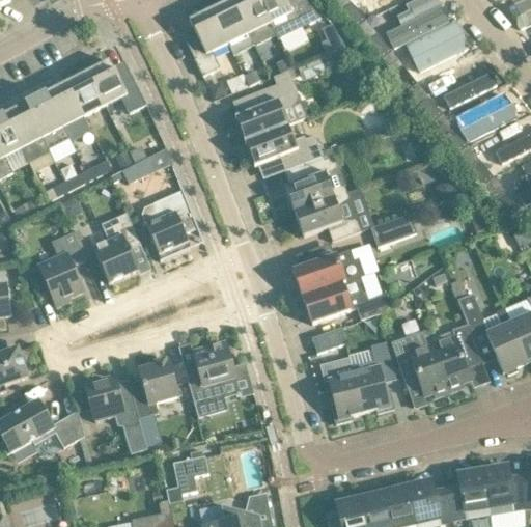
[(234,54),(255,44),(233,0),(226,0),(211,8),(228,43),(234,54)]
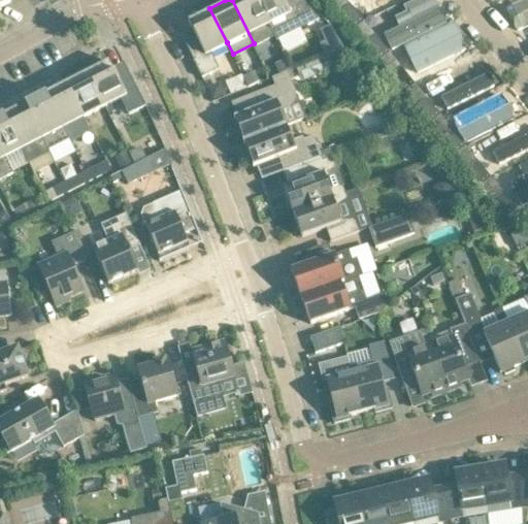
[(276,38),(268,22),(258,0),(232,0),(254,43),(273,33),(276,38)]
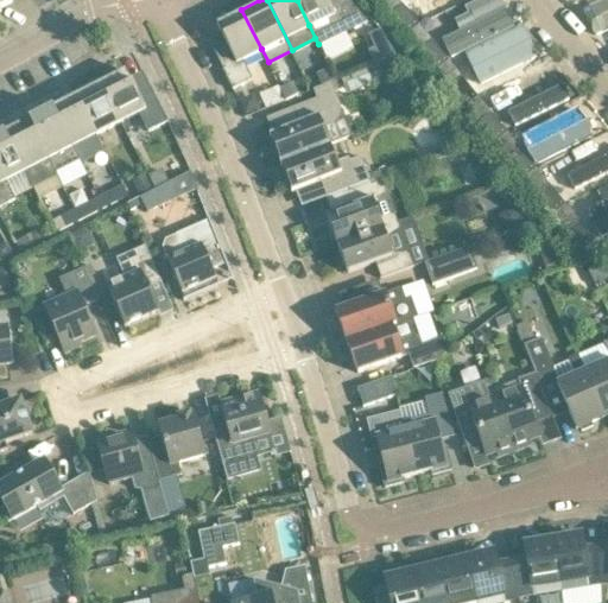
[(297,0),(309,25),(318,44),(367,19),(352,0),(297,0)]
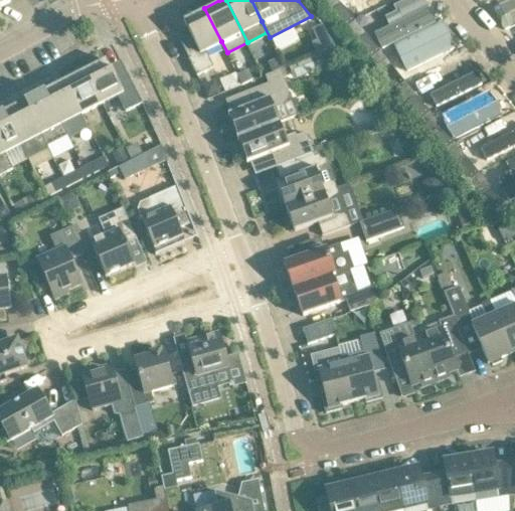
[(351,0),(359,15),(391,0),(351,0)]
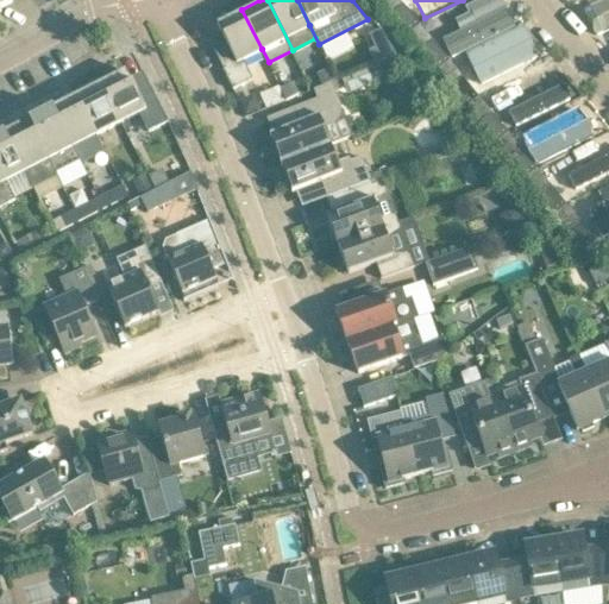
[(441,39),(450,56),(513,25),(500,0),(479,0),(465,7),(473,24),(441,39)]
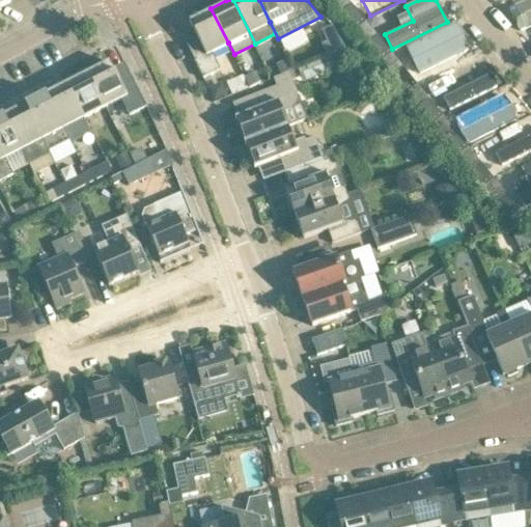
[(505,0),(503,1),(519,33),(530,27),(530,0),(505,0)]
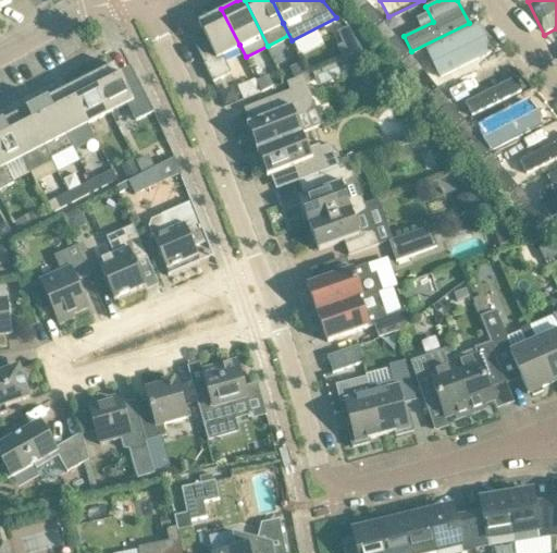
[(369,1),(359,9),(374,27),(384,20),(369,1)]
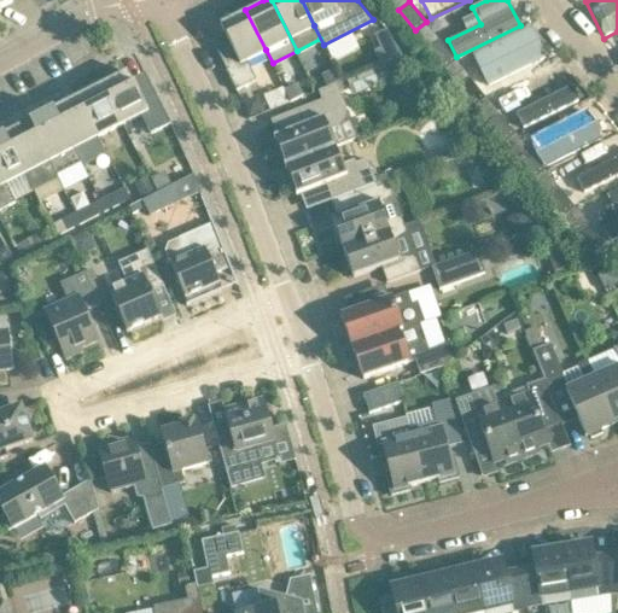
[(248,58),(266,50),(245,10),(220,22),(239,60),(226,66),(237,87),(257,77),(248,58)]
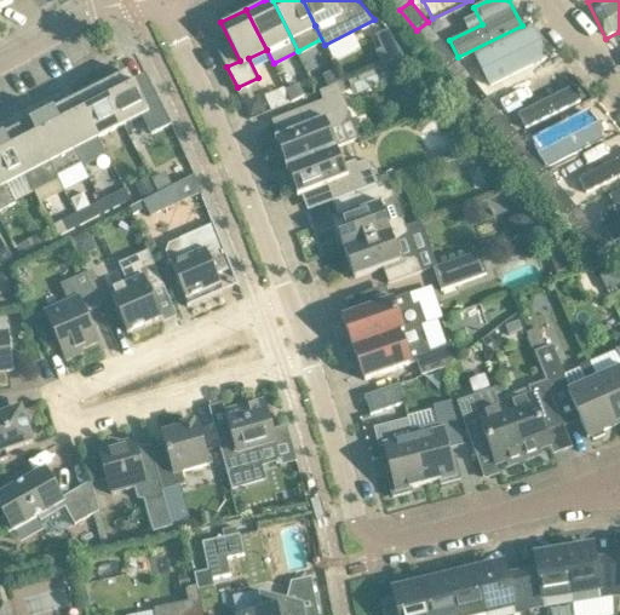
[(394,59),(403,55),(394,36),(384,42),(394,59)]
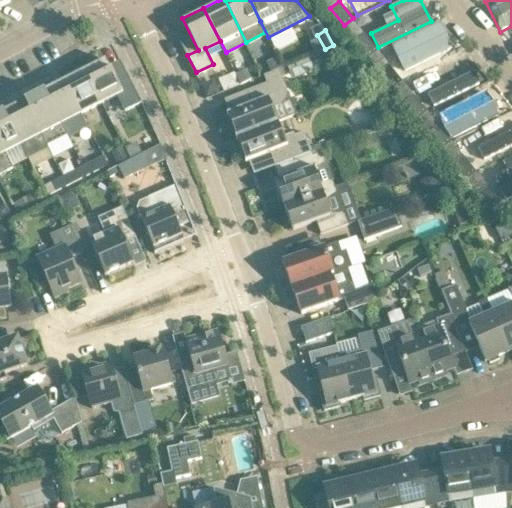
[(364,31),(355,38),(369,55),(378,48),(364,31)]
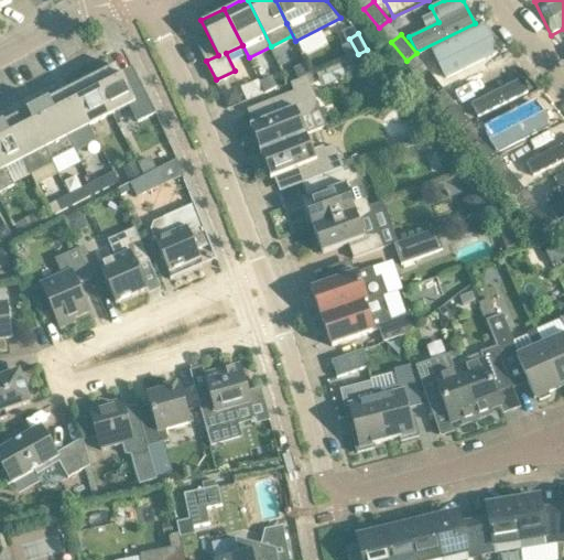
[(499,58),(492,43),(437,68),(444,84),(499,58)]
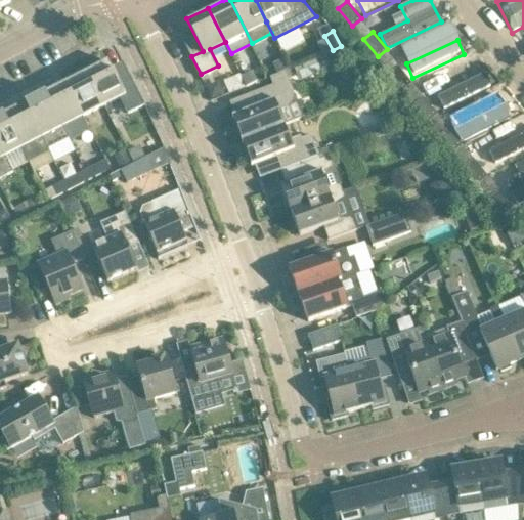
[(272,61),(277,72),(289,66),(284,56),(272,61)]
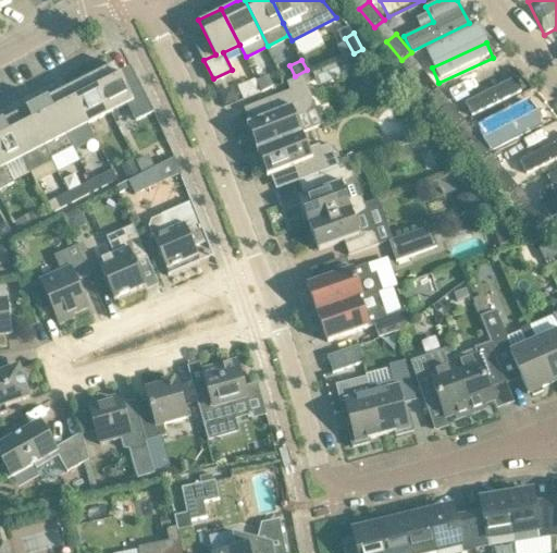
[(135,118),(153,109),(133,68),(132,68),(132,69),(121,74),(115,62),(93,73),(110,109),(126,101),(135,118)]
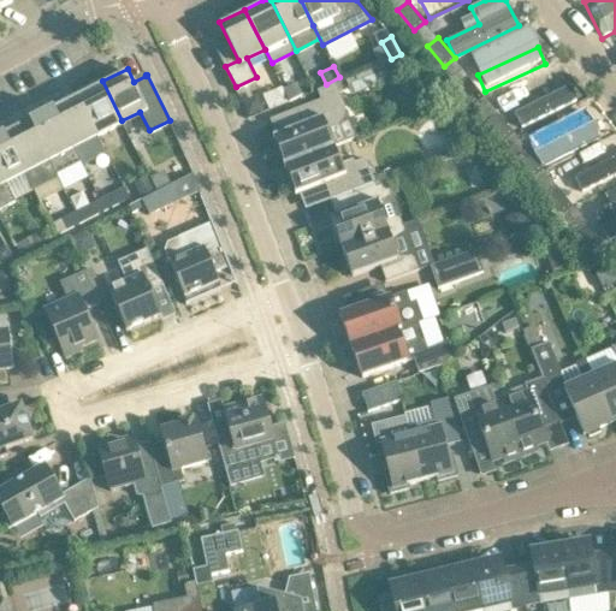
[(468,73),(457,83),(474,104),(485,94),(468,73)]
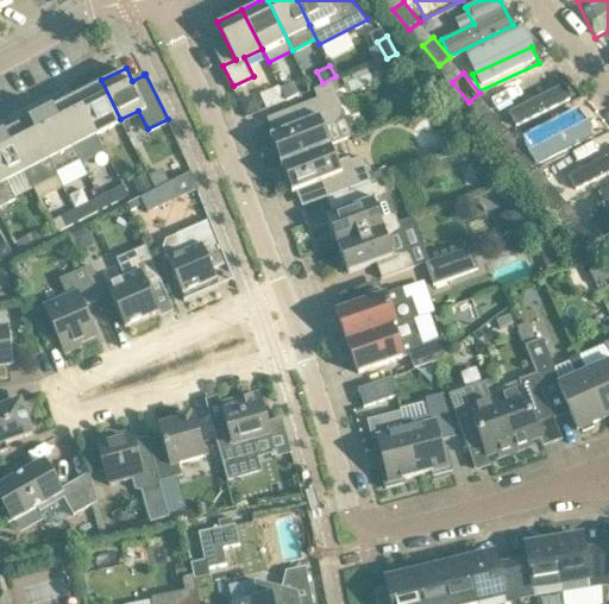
[(571,99),(560,79),(502,107),(512,127),(571,99)]
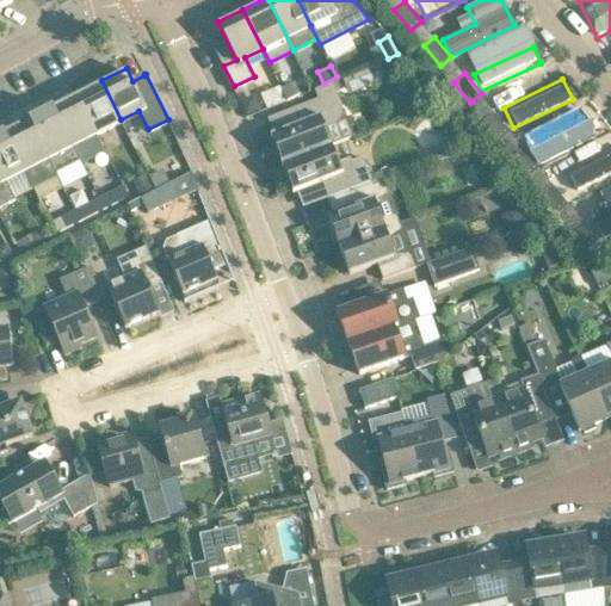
[(97,133),(121,119),(102,80),(76,93),(97,133)]
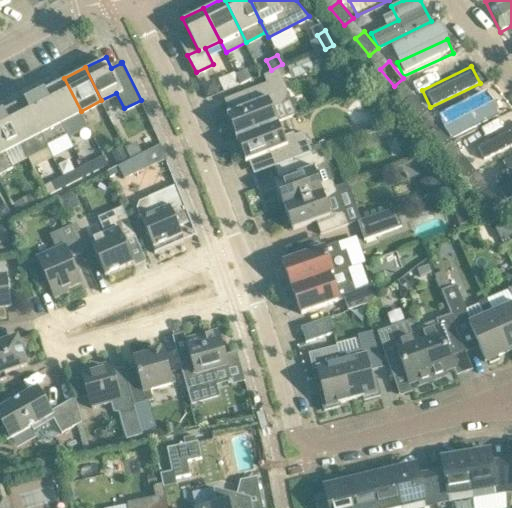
[(236,135),(278,118),(272,103),(281,100),(286,93),(287,86),(280,67),(271,70),(264,73),(267,80),(247,88),(252,101),(226,111),(236,135)]
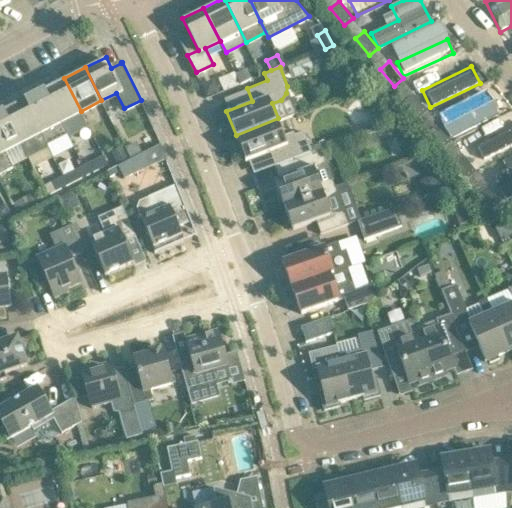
[(246,67),(235,72),(240,82),(251,77),(246,67)]
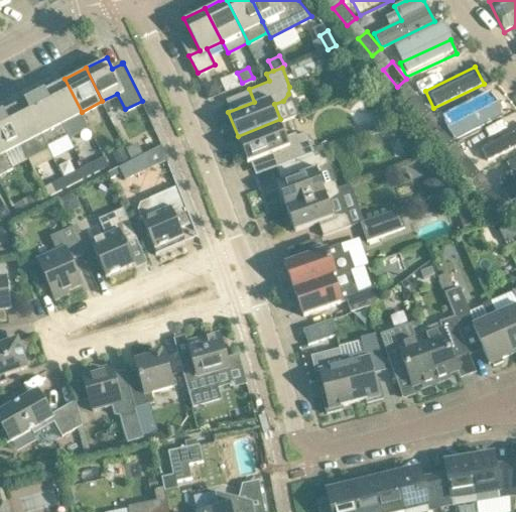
[(61,122),(82,112),(65,79),(44,89),(61,122)]
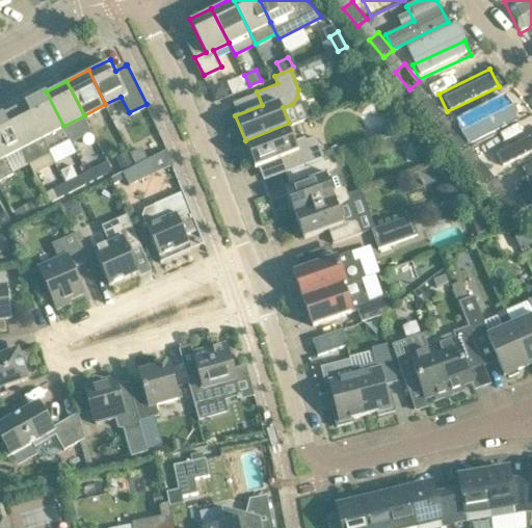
[(71,140),(63,126),(46,91),(25,102),(49,151),(71,140)]
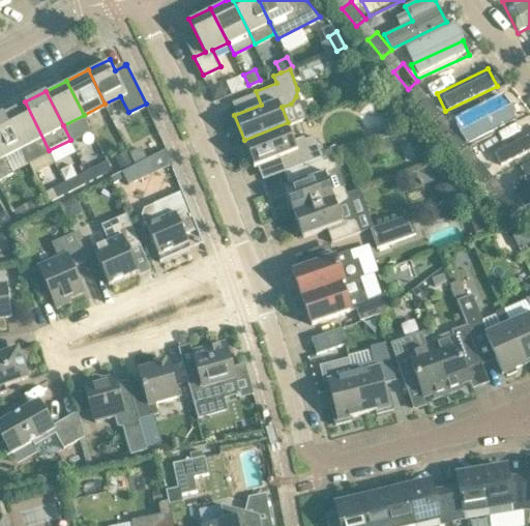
[(428,94),(418,103),(433,120),(442,113),(428,94)]
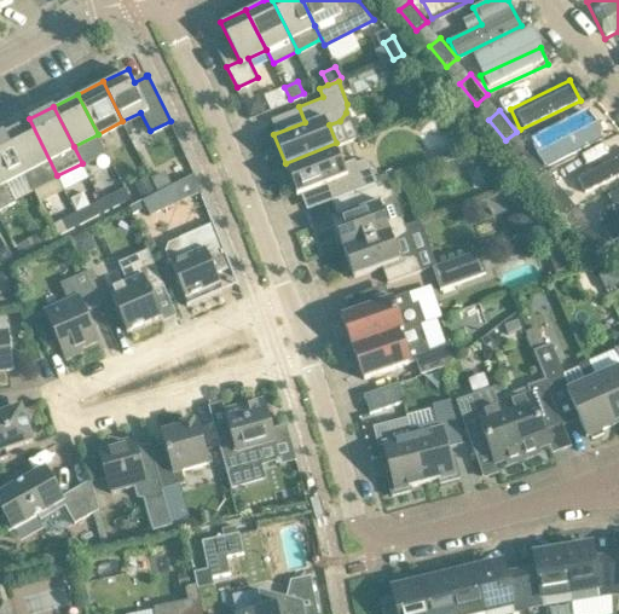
[(533,139),(547,166),(600,139),(586,113),(533,139)]
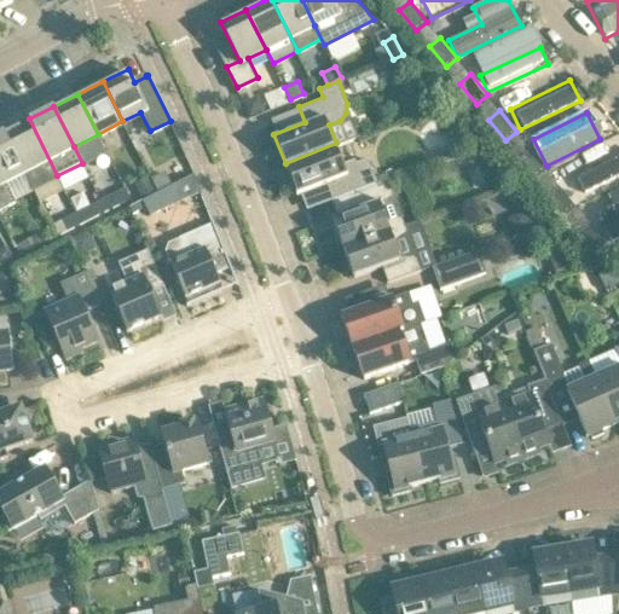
[(33,187),(57,175),(29,119),(4,132),(33,187)]
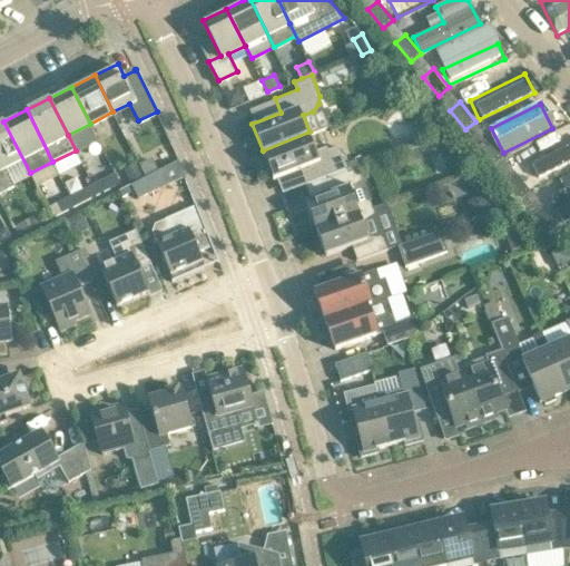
[(420,137),(434,130),(423,117),(413,120),(420,137)]
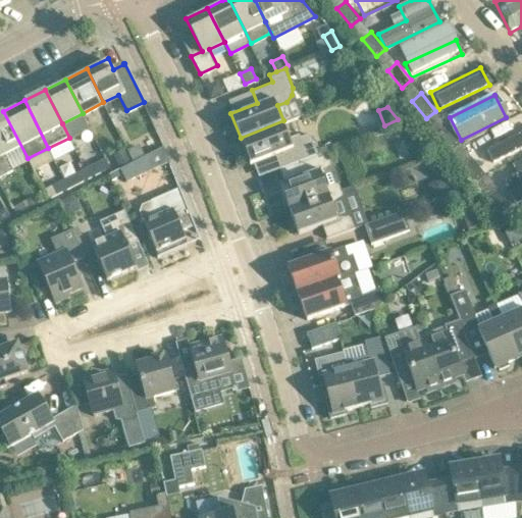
[(28,158),(3,111),(0,112),(0,175),(13,168),(5,152),(20,145),(28,158)]
